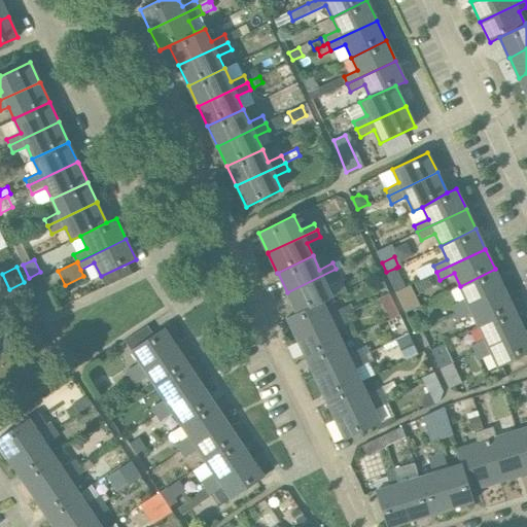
[(395,291),(406,287),(396,268),(386,272),(395,291)]
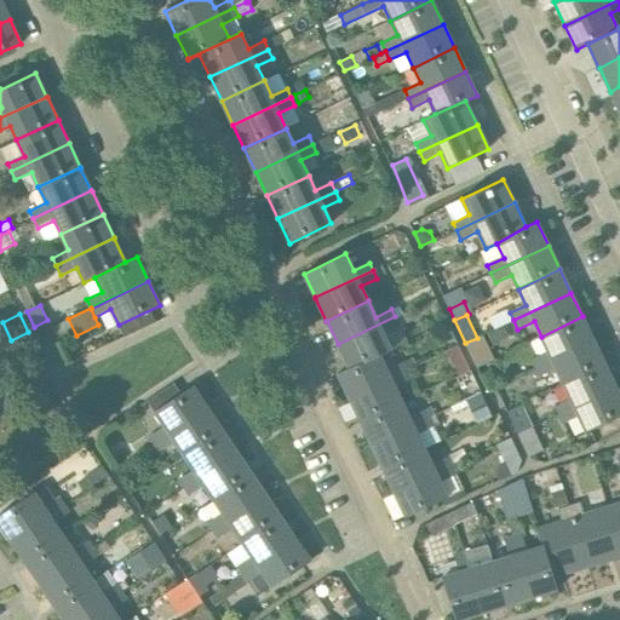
[(395,316),(338,344),(349,368),(379,355),(390,350),(383,334),(400,326),(396,317),(395,316)]
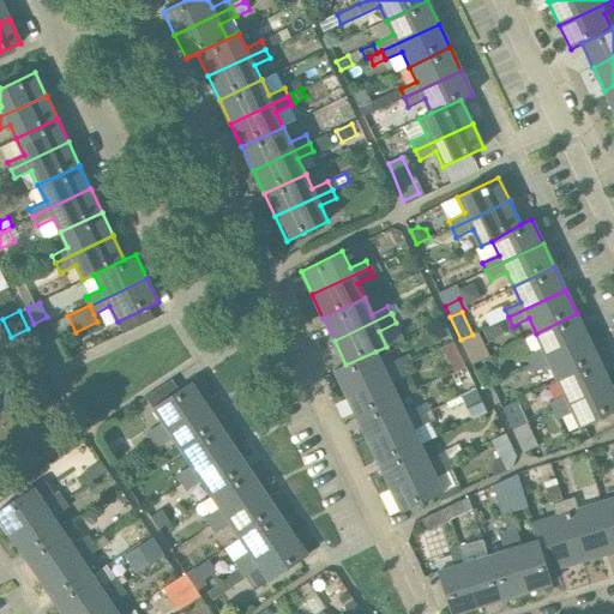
[(577,313),(536,333),(543,349),(527,356),(530,363),(588,337),(577,313)]
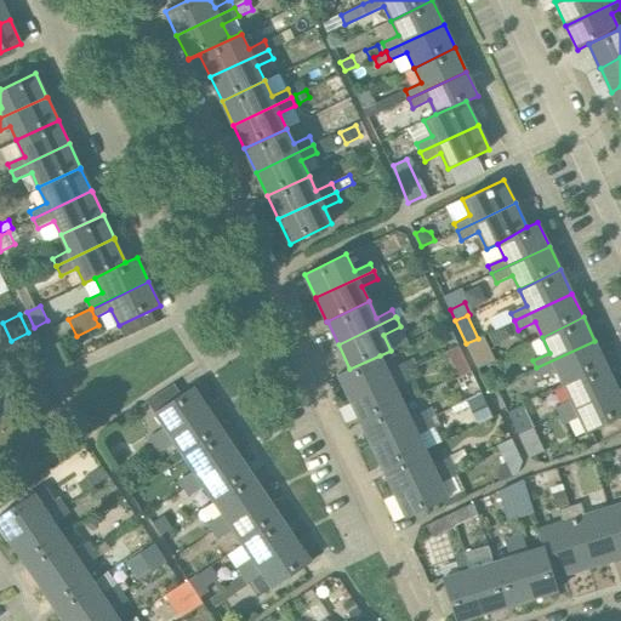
[(77,336),(68,319),(50,328),(58,345),(77,336)]
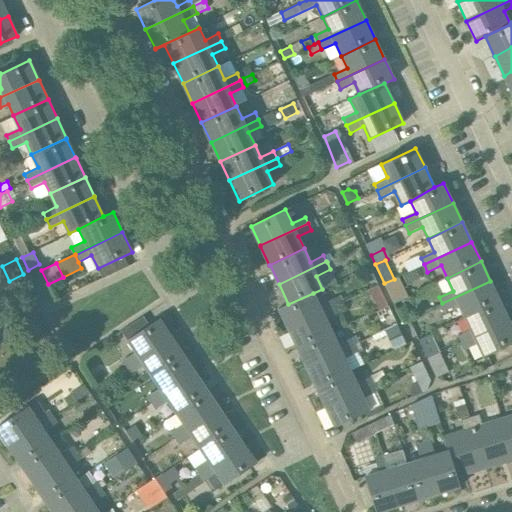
[(394,279),(384,283),(393,303),(407,296),(399,277),(394,279)]
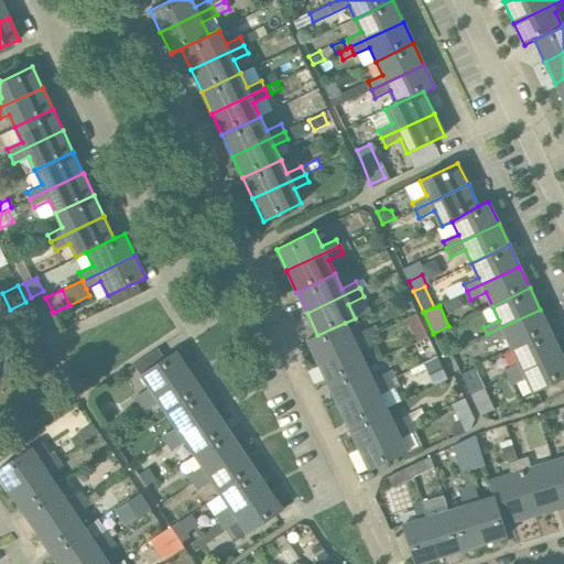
[(540,310),(487,334),(491,343),(506,336),(512,349),(550,331),(540,310)]
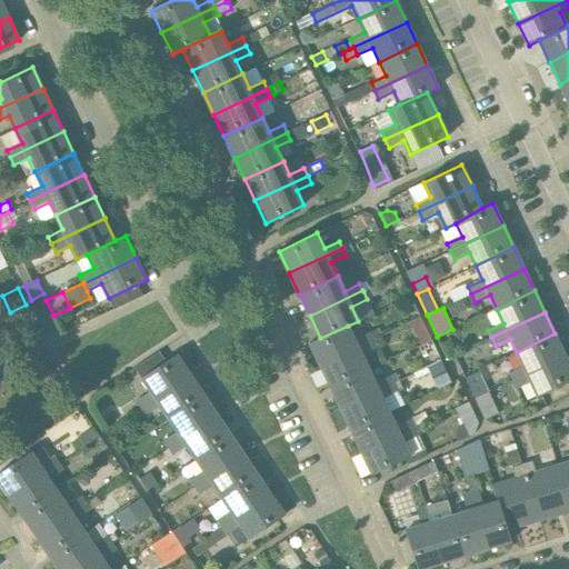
[(348,326),(320,338),(310,342),(320,365),(373,340),(370,332),(355,339),(348,326)]
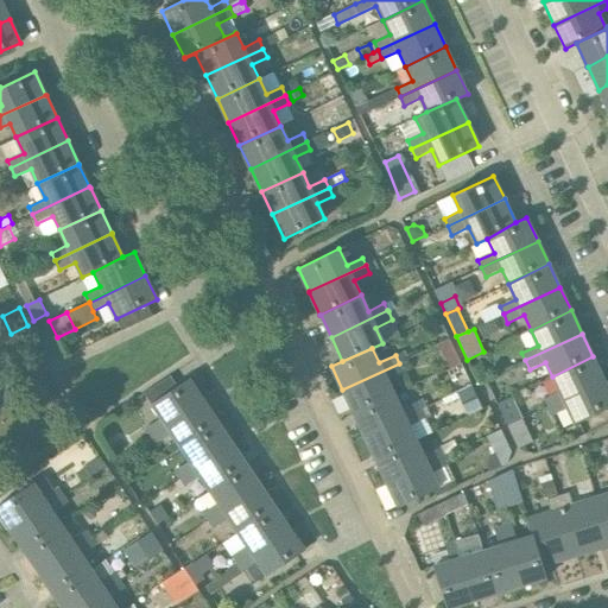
[(605,380),(593,356),(552,377),(559,392),(544,399),(548,407),(605,380)]
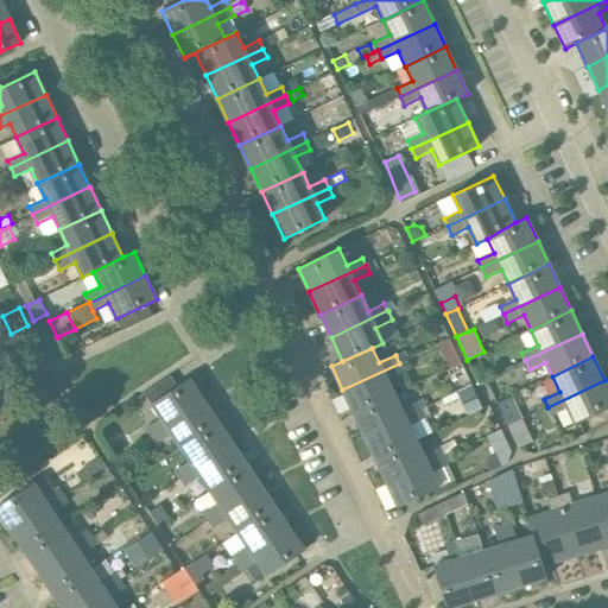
[(342,390),(354,413),(394,394),(387,379),(403,372),(399,363),(342,390)]
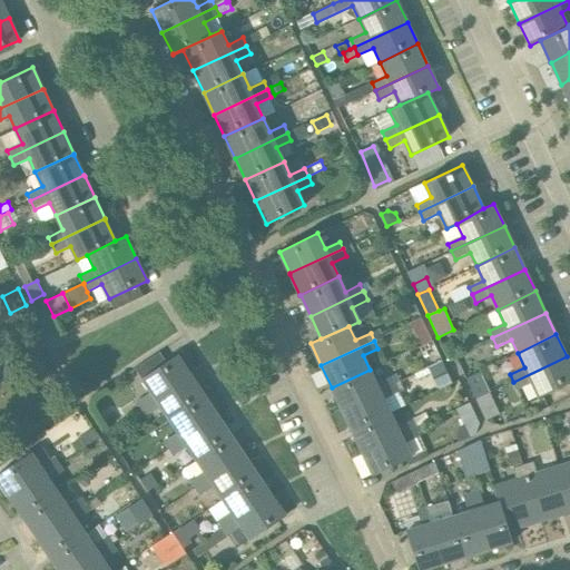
[(143,408),(190,375),(177,354),(141,379),(150,392),(137,401),(143,408)]
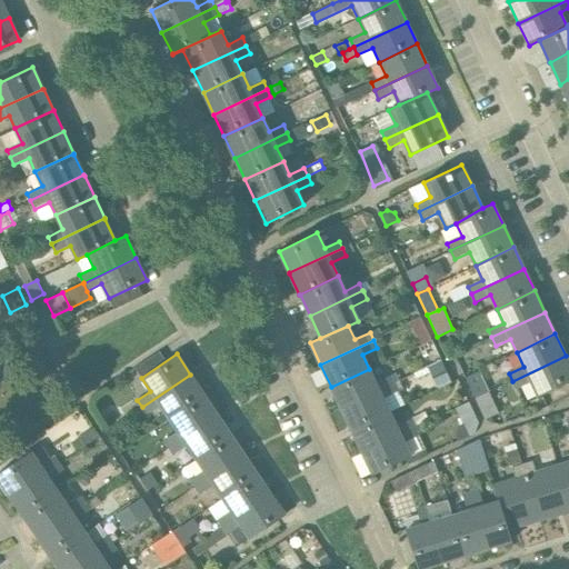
[(568,363),(566,356),(512,381),(516,389),(531,382),(538,396),(568,380),(568,363)]
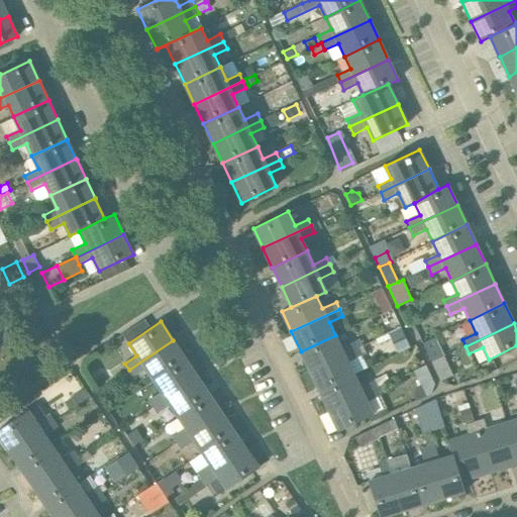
[(401,327),(389,332),(398,352),(410,347),(401,327)]
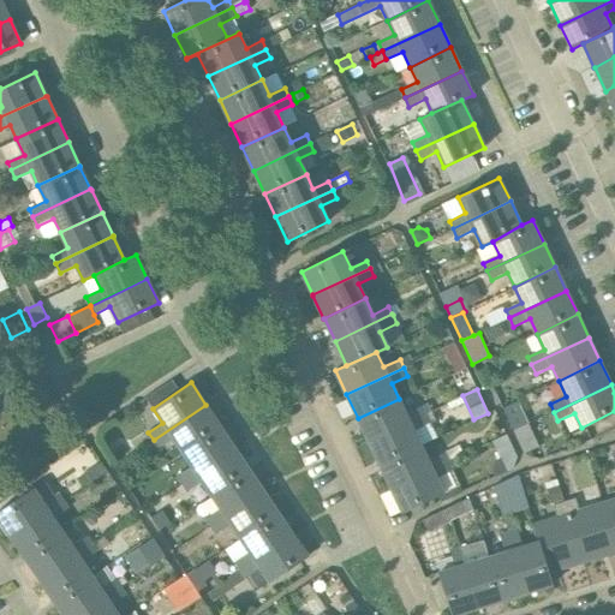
[(399,399),(358,418),(369,441),(425,415),(422,406),(406,413),(399,399)]
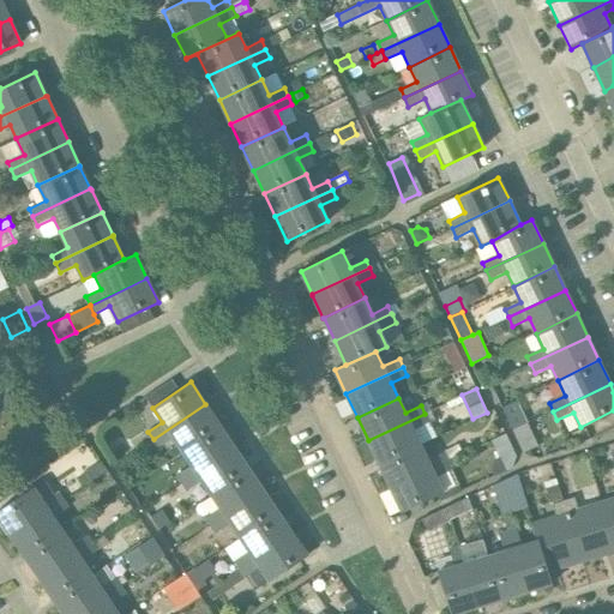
[(525,416),(517,399),(516,401),(501,407),(509,425),(525,416)]
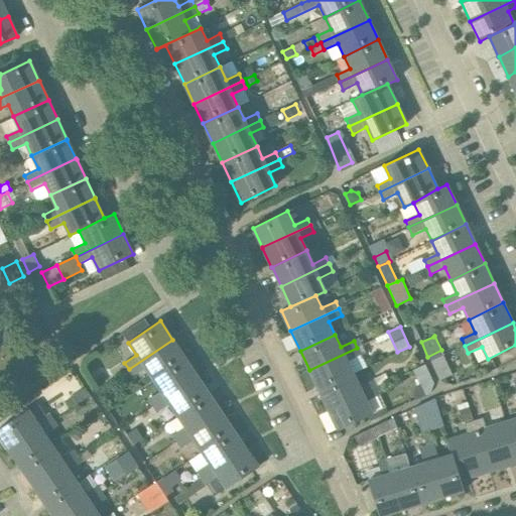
[(153,379),(184,358),(172,340),(129,369),(133,376),(145,368),(153,379)]
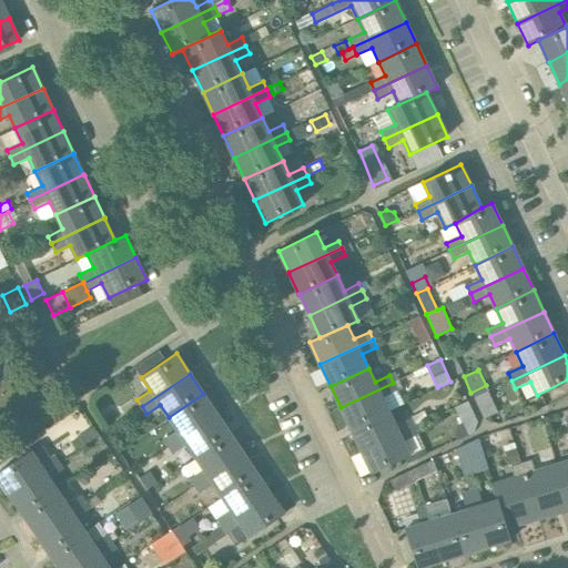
[(393,383),(341,407),(351,429),(389,412),(404,405),(393,383)]
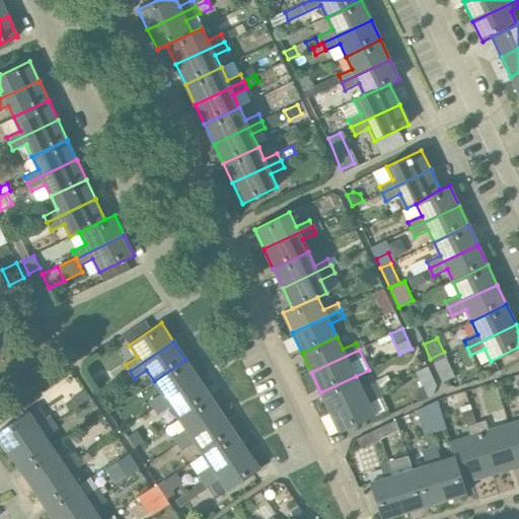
[(446,358),(433,364),(441,382),(455,376),(446,358)]
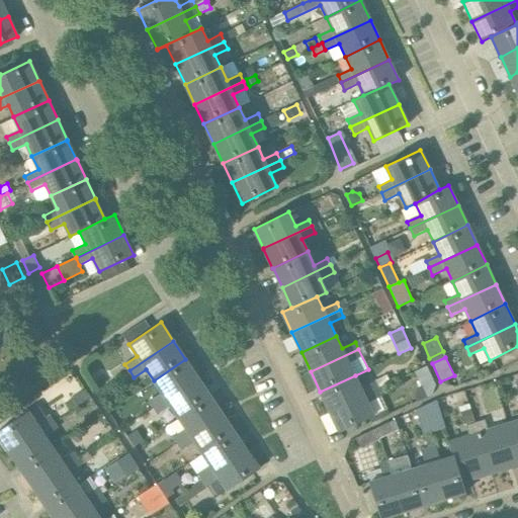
[(198,377),(185,359),(154,380),(162,393),(149,401),(154,407),(198,377)]
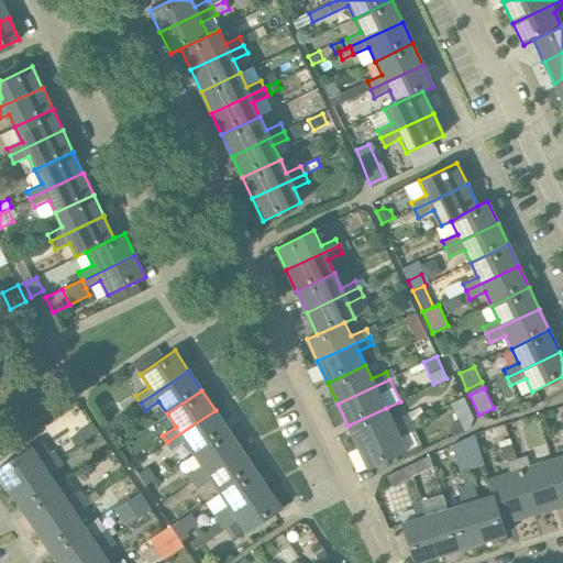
[(474,419),(464,398),(450,404),(463,432),(470,429),(474,419)]
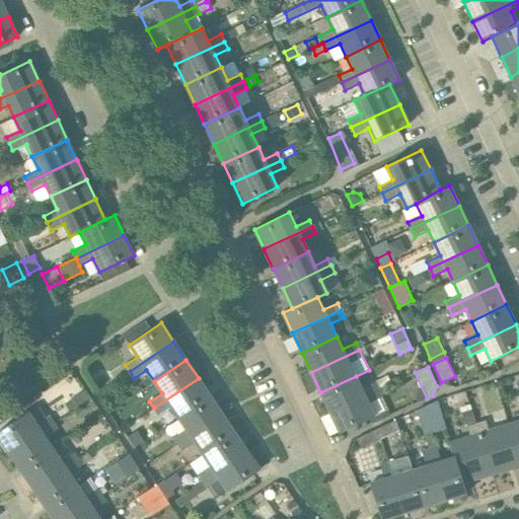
[(376,381),(375,382),(378,389),(391,383),(387,375),(375,380),(376,381)]
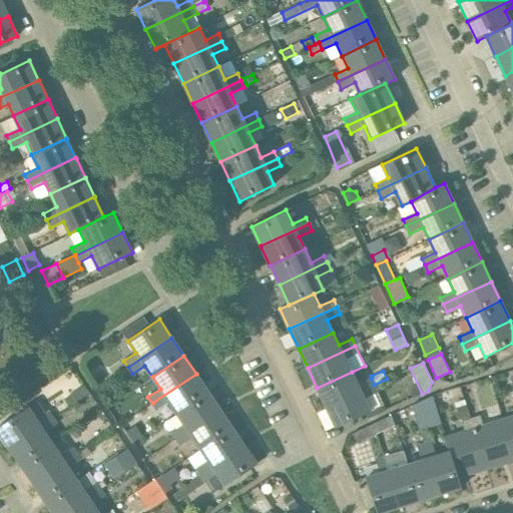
[(317,388),(327,408),(374,385),(371,378),(358,384),(352,372),(317,388)]
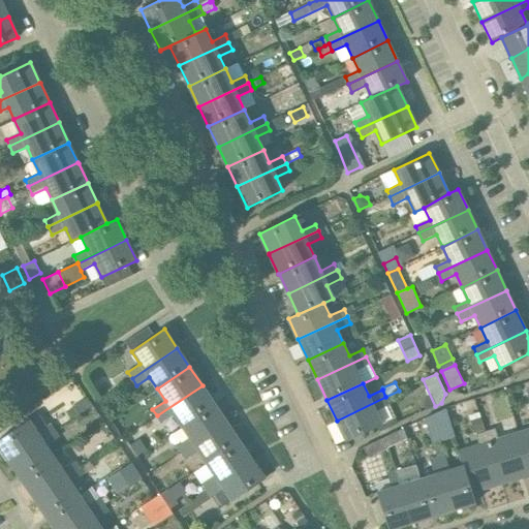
[(181,426),(215,404),(203,385),(157,415),(161,423),(174,414),(181,426)]
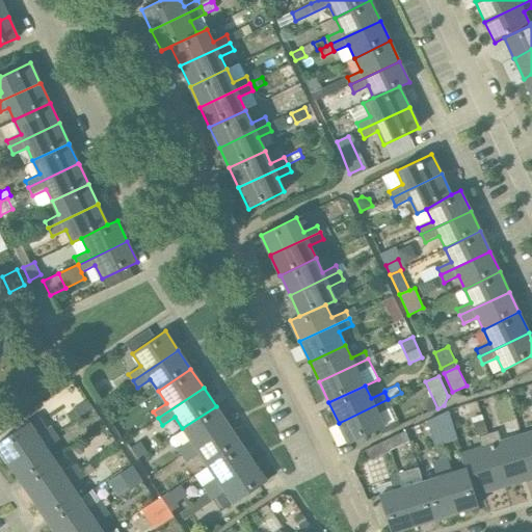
[(531,431),(521,434),(531,470),(531,391),(529,392),(531,403),(531,431)]
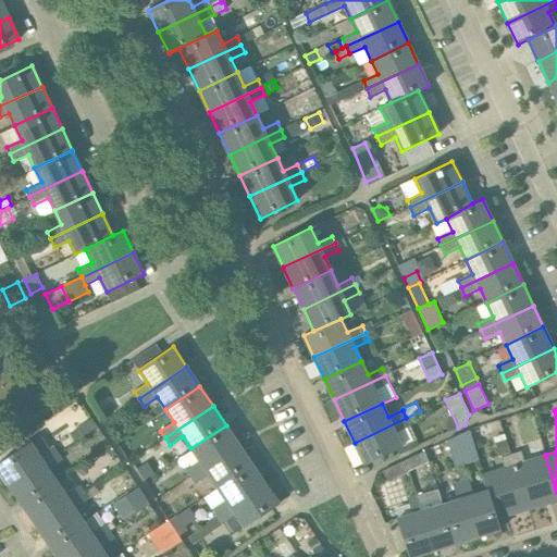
[(509,442),(534,435),(528,411),(503,418),(509,442)]
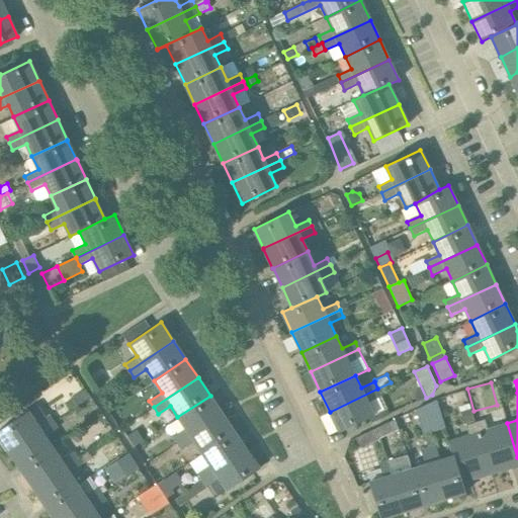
[(339,432),(387,409),(377,389),(330,412),(339,432)]
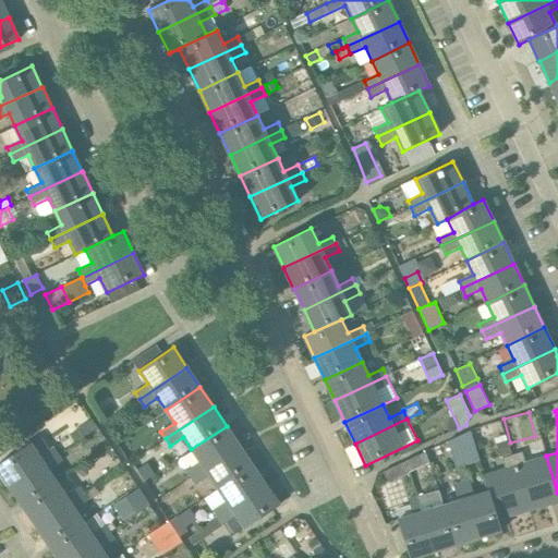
[(73,433),(79,440),(97,428),(93,420),(73,433)]
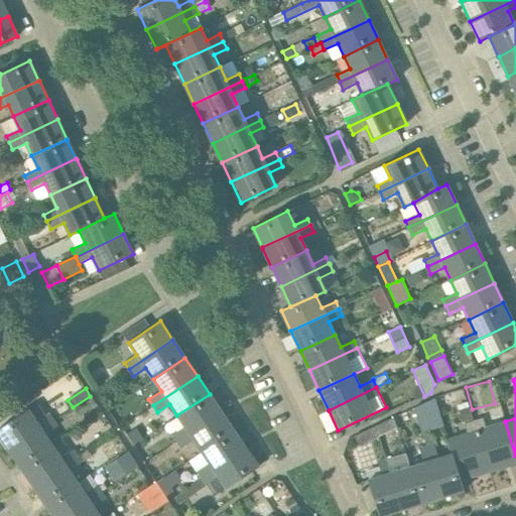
[(437,398),(439,406),(457,401),(455,393),(437,398)]
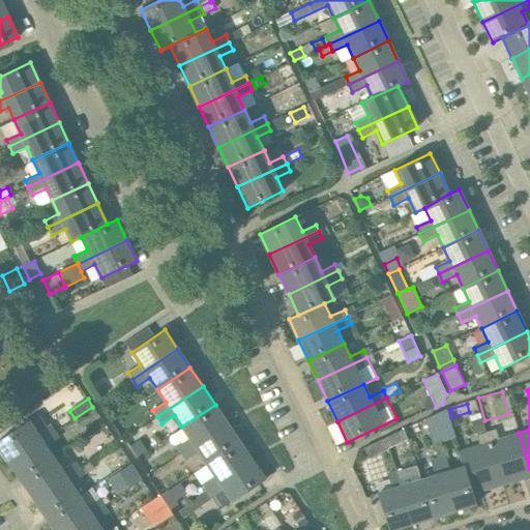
[(228,423),(215,405),(181,427),(189,439),(177,447),(182,453),(228,423)]
